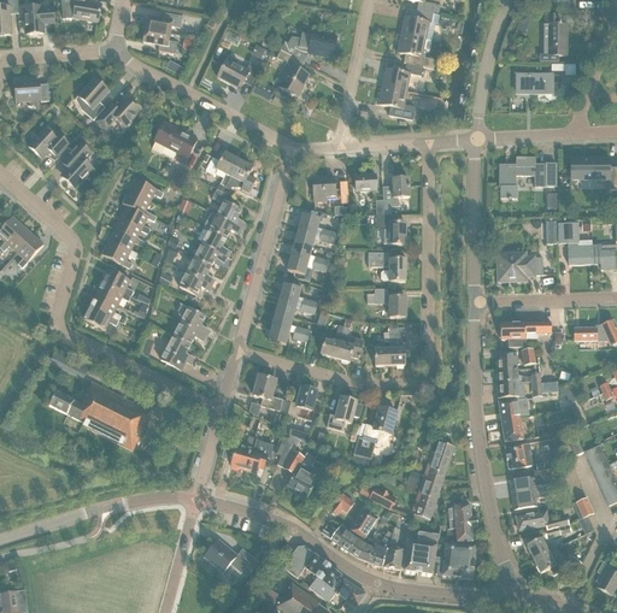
[(0,30),(11,30),(10,12),(18,11),(17,0),(7,0),(9,6),(0,6),(0,30)]
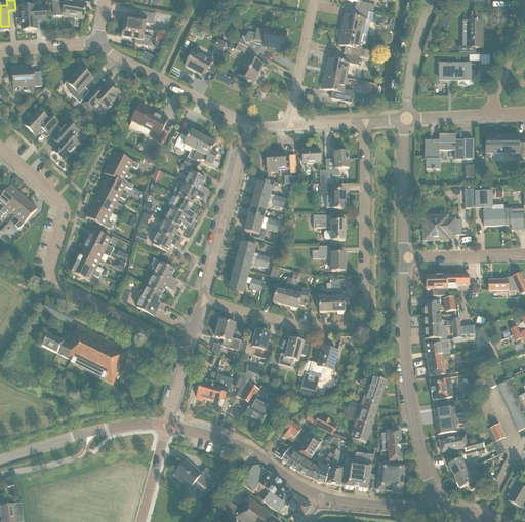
[(83,17),(86,2),(77,0),(54,0),(54,1),(52,1),(53,14),(62,13),(62,14),(83,17)]
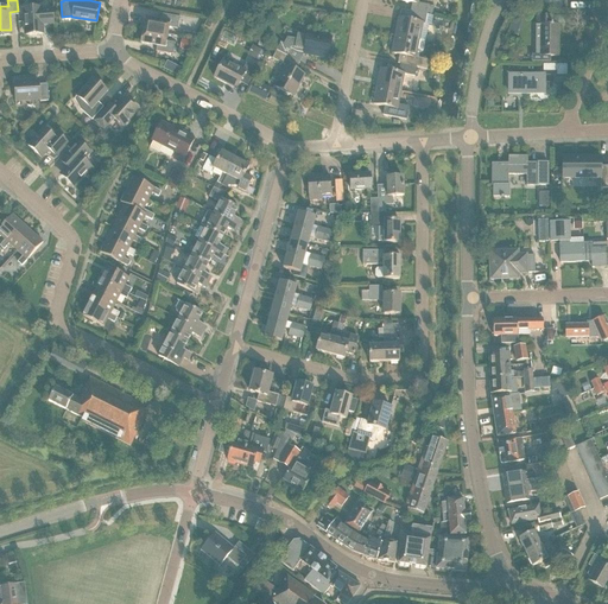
[(418,0),(412,0),(411,8),(432,12),(434,4),(429,2),(418,0)]
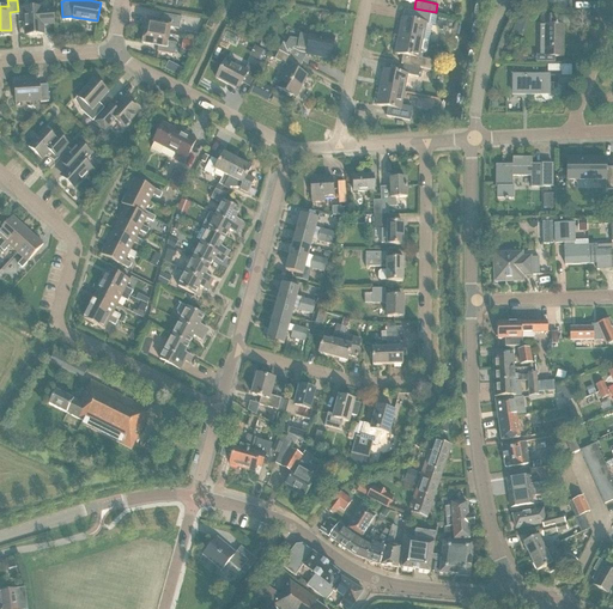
[(41,6),(41,5),(24,6),(25,32),(42,31),(42,22),(46,22),(54,22),(53,6),(41,6)]
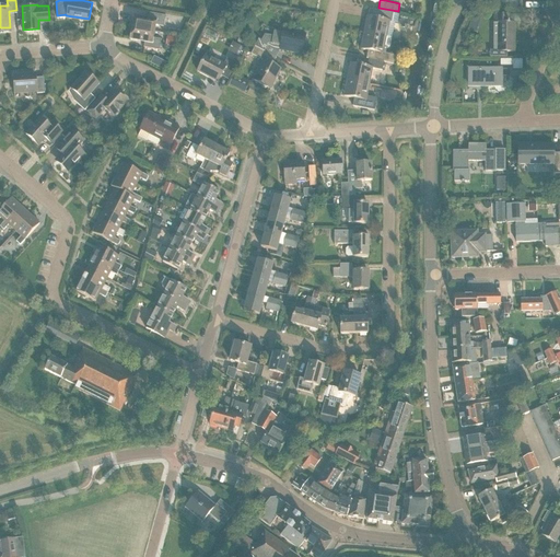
[(398,12),(398,11),(378,8),(376,15),(366,14),(363,30),(386,34),(389,19),(392,19),(396,19),(396,16),(404,18),(405,13),(398,12)]
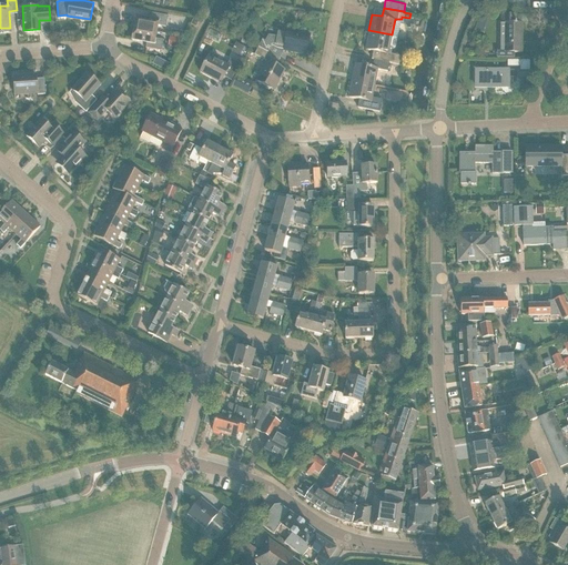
[(134,24),(156,29),(158,22),(165,23),(168,13),(151,10),(150,17),(137,14),(134,24)]
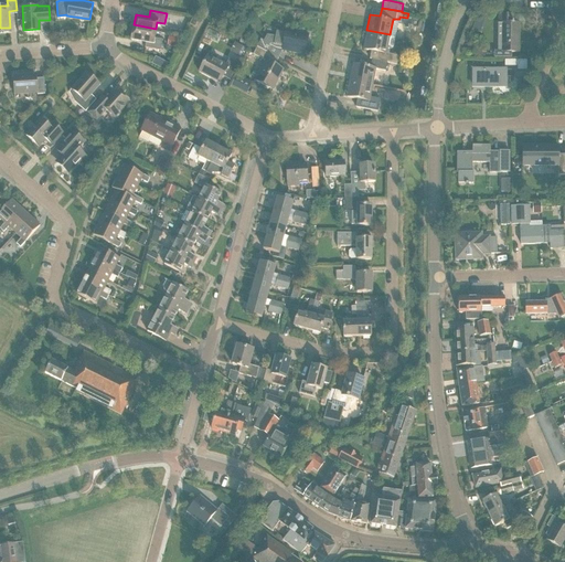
[(513,20),(513,12),(499,12),(499,20),(498,20),(498,49),(494,49),(494,55),(511,55),(511,49),(519,49),(519,20),(513,20)]
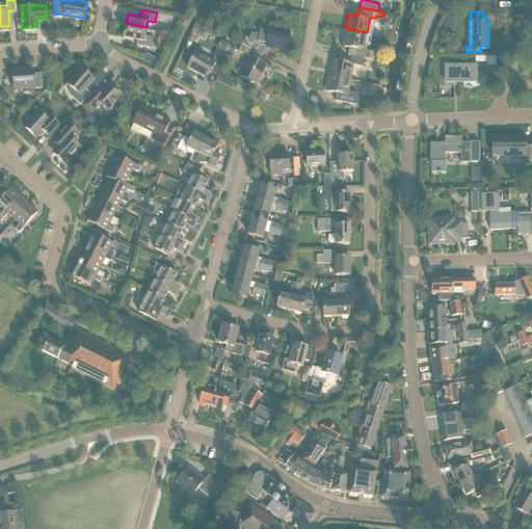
[(145,33),(147,27),(126,23),(124,33),(137,36),(136,43),(151,45),(153,34),(145,33)]
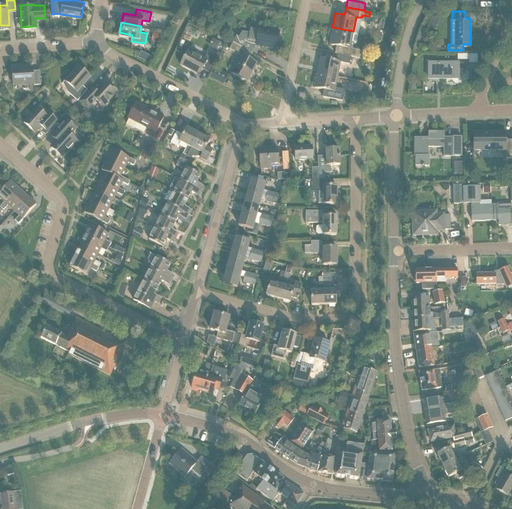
[(248,49),(252,42),(255,44),(275,48),(279,28),(259,24),(258,27),(252,26),(250,32),(242,30),(239,35),(236,34),(233,41),(248,49)]
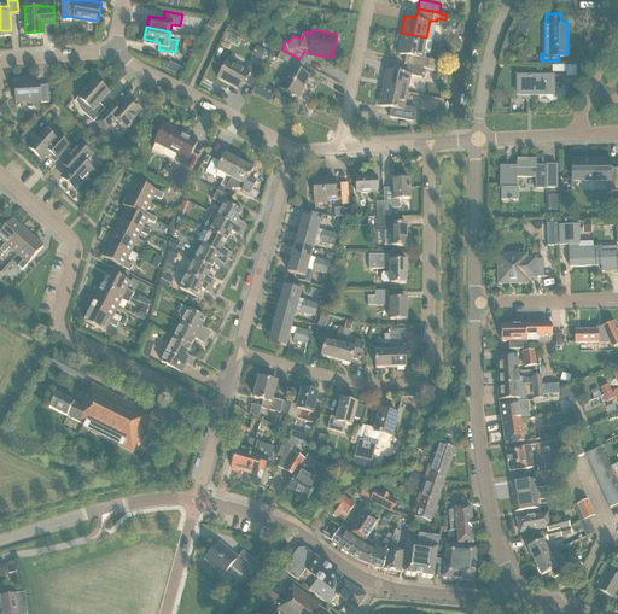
[(432,39),(426,37),(401,33),(397,51),(406,52),(404,62),(407,62),(424,65),(433,68),(436,58),(425,56),(426,48),(430,48),(432,39)]
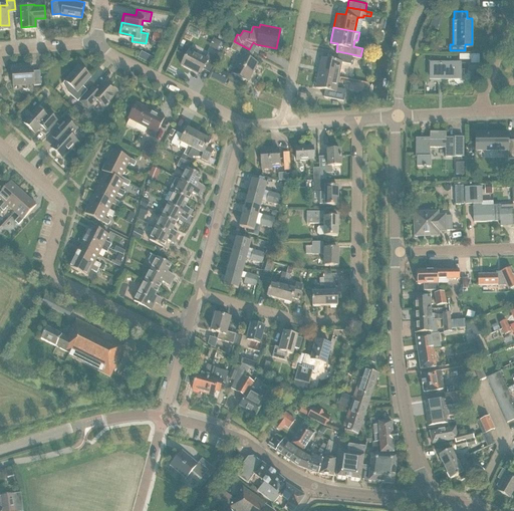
[(160,40),(161,32),(154,30),(152,38),(160,40)]
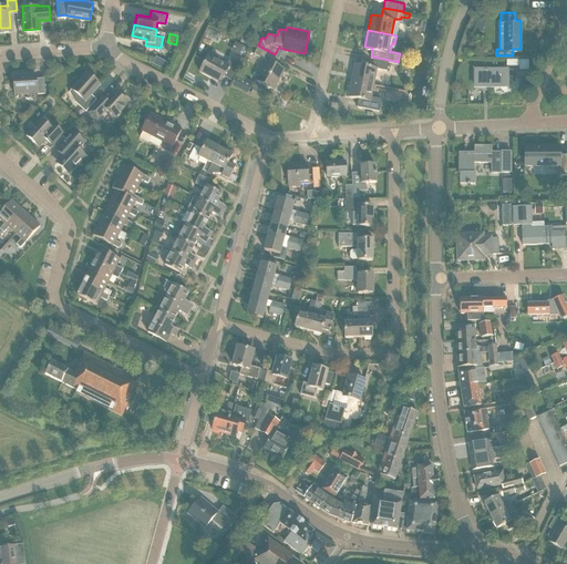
[(248,45),(241,43),(237,52),(243,55),(248,45)]
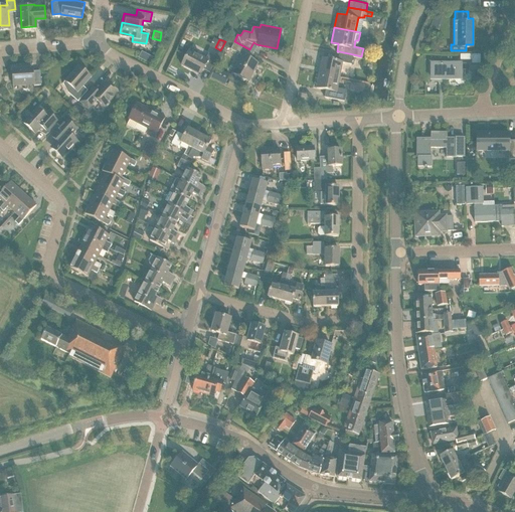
[(246,55),(249,49),(234,41),(230,47),(242,53),(233,71),(249,79),(259,61),(246,55)]
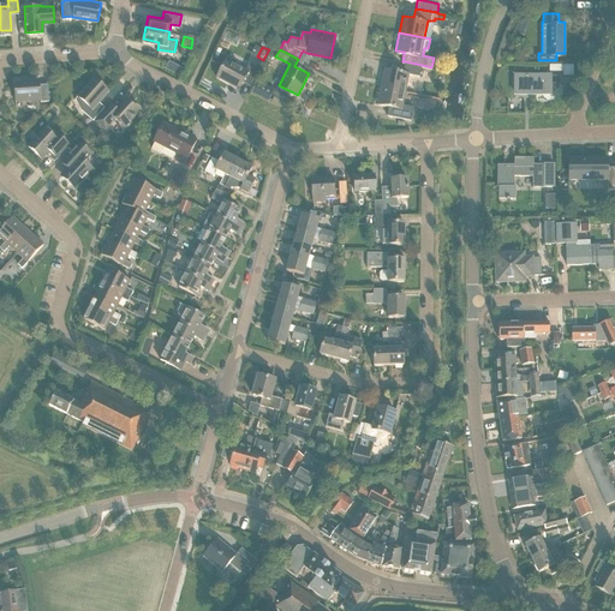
[(245,67),(226,57),(216,76),(239,87),(245,76),(252,79),(260,66),(249,60),(245,67)]
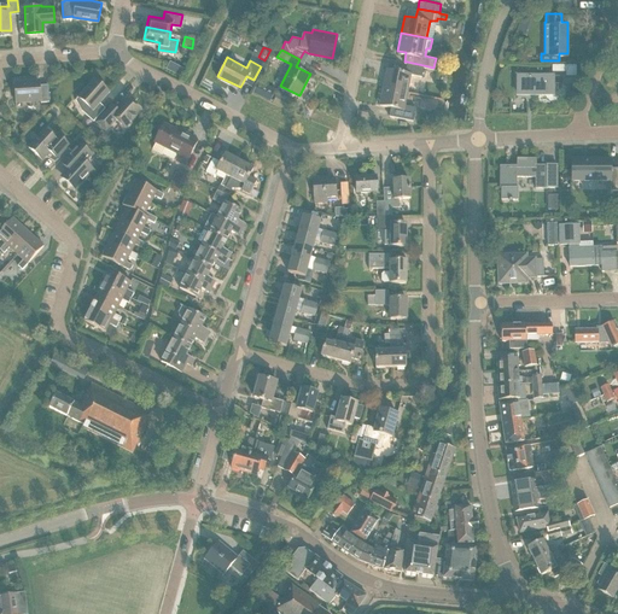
[(169,59),(165,66),(180,74),(184,66),(169,59)]
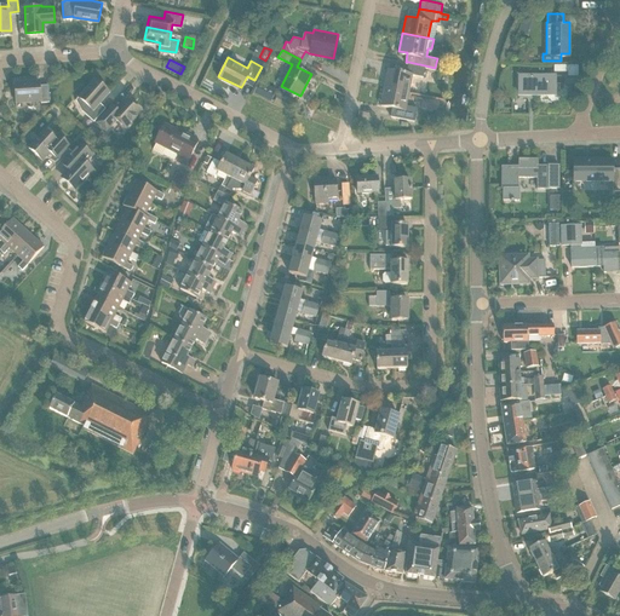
[(423,75),(425,65),(408,62),(406,72),(388,67),(384,85),(408,90),(412,73),(423,75)]
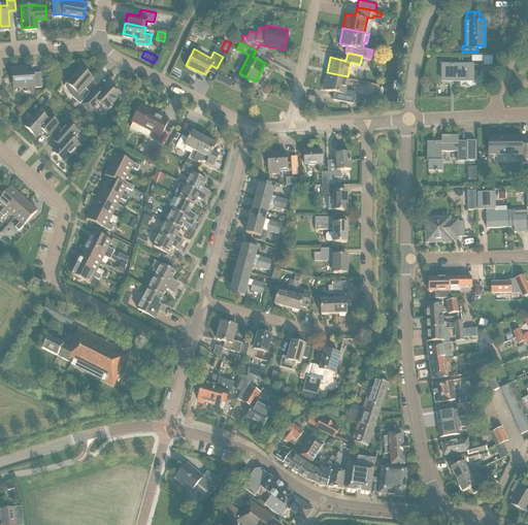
[(471,54),(471,60),(483,60),(483,63),(492,63),(492,54),(471,54)]
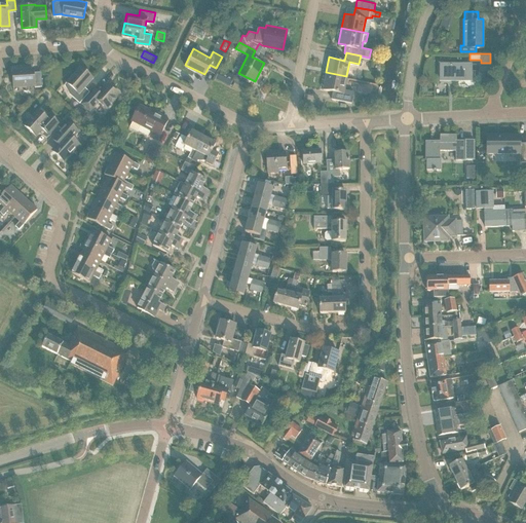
[(453,78),(471,78),(471,63),(440,63),(440,76),(453,76),(453,78)]
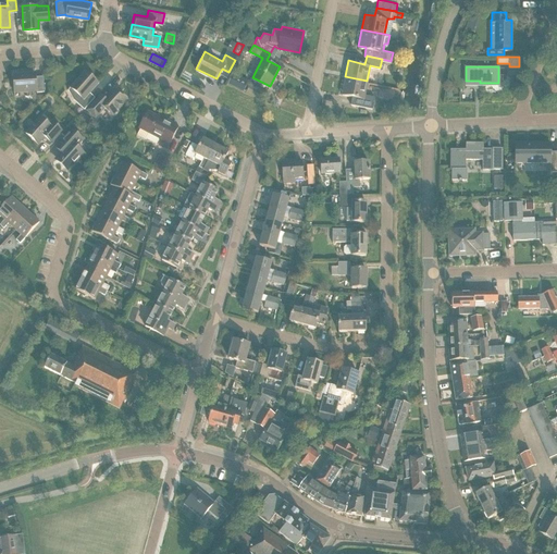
[(84,107),(95,95),(89,90),(98,81),(85,69),(67,87),(73,98),(84,107)]
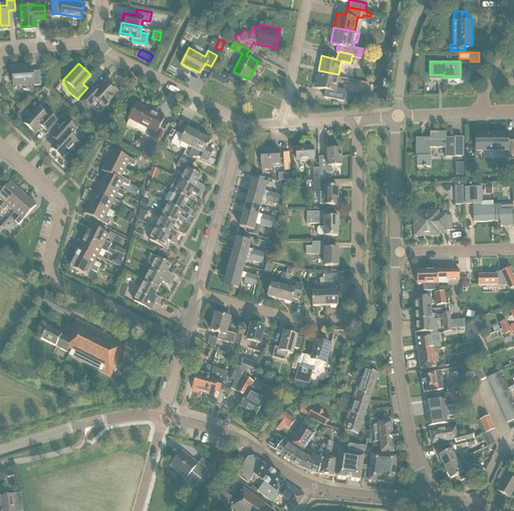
[(222,68),(215,65),(210,75),(218,78),(222,68)]
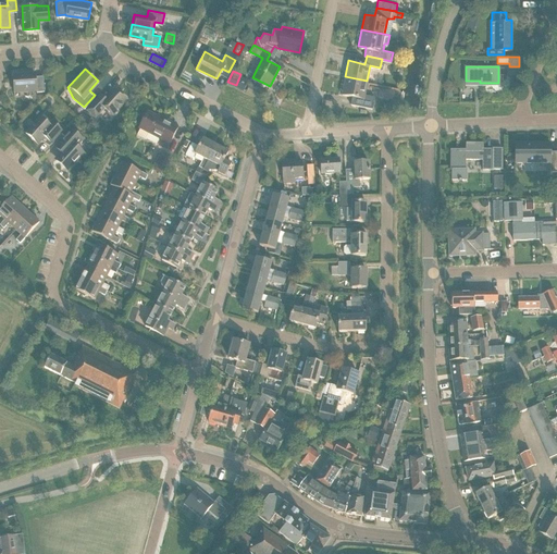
[(36,74),(35,72),(13,73),(14,95),(15,95),(15,89),(36,88),(36,90),(45,89),(44,74),(36,74)]
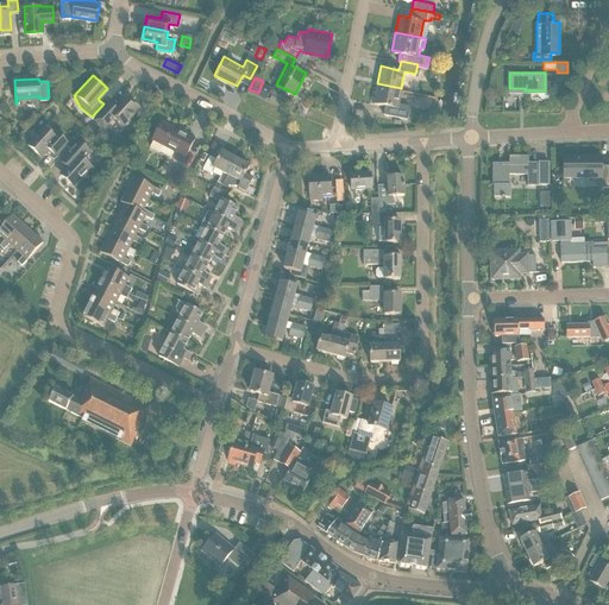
[(399,102),(401,88),(377,83),(374,101),(385,104),(383,112),(407,117),(409,104),(399,102)]
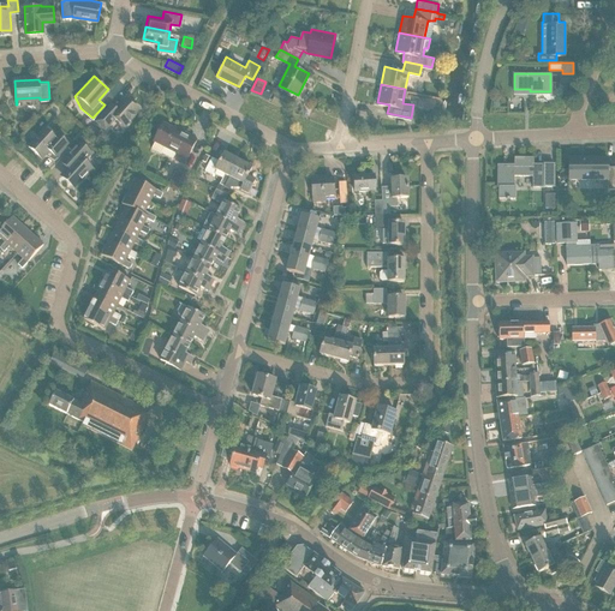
[(133,113),(139,107),(127,96),(117,107),(111,102),(100,114),(109,124),(115,117),(124,125),(125,123),(126,124),(135,114),(133,113)]
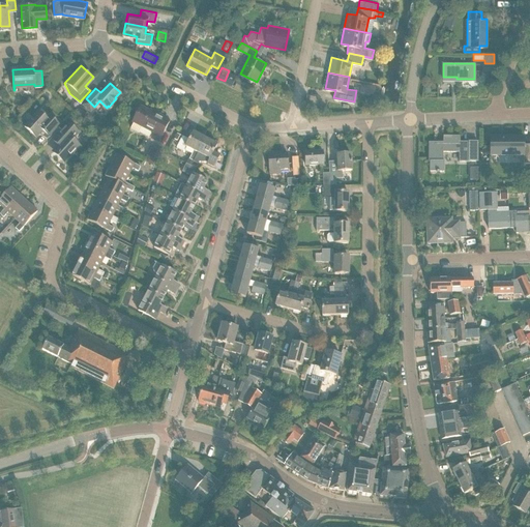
[(82,116),(87,110),(80,103),(75,110),(82,116)]
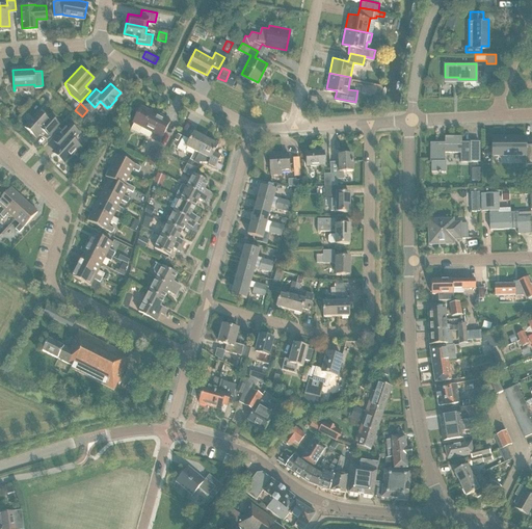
[(134,121),(131,126),(138,130),(141,125),(153,130),(151,134),(159,139),(169,120),(163,116),(164,114),(151,107),(150,109),(142,105),(134,121)]
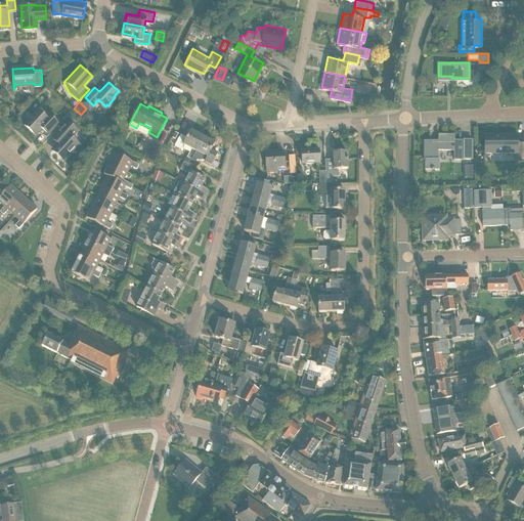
[(46,115),(38,107),(24,123),(36,133),(42,126),(48,133),(58,121),(48,112),(46,115)]
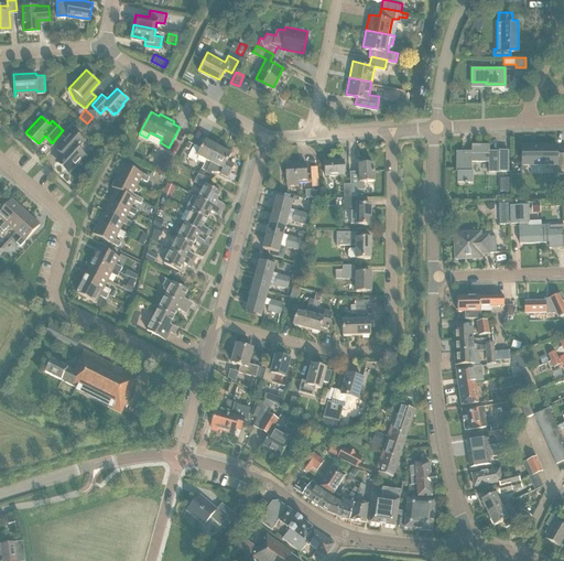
[(64,151),(57,158),(69,170),(79,159),(80,160),(85,154),(84,154),(85,153),(77,146),(84,139),(73,129),(64,139),(57,146),(64,151)]
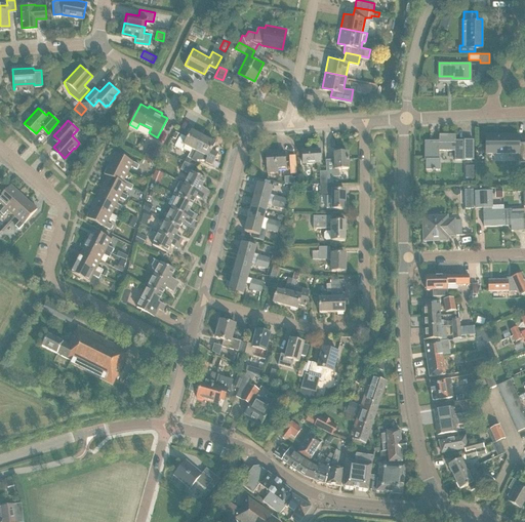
[(192,157),(203,134),(191,128),(188,135),(180,132),(174,144),(182,147),(184,143),(192,147),(188,155),(192,157)]
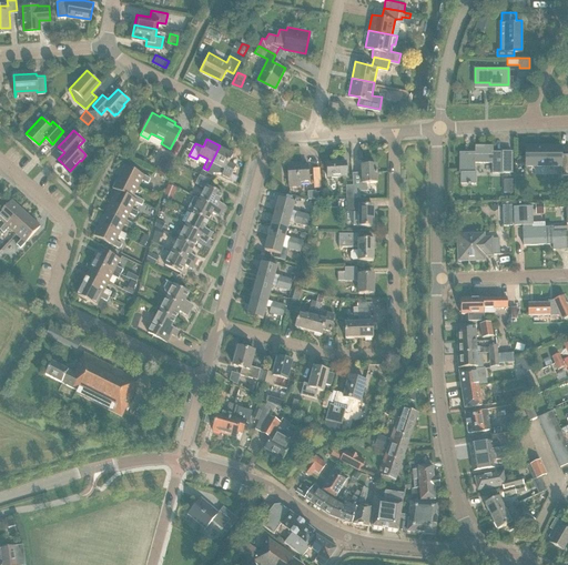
[(501,150),(493,150),(493,143),(475,143),(475,150),(459,150),(459,171),(460,171),(460,181),(467,181),(467,182),(470,182),(470,181),(475,181),(475,170),(474,170),(474,160),(492,161),(492,171),(503,171),(503,170),(511,170),(511,150),(501,149),(501,150)]
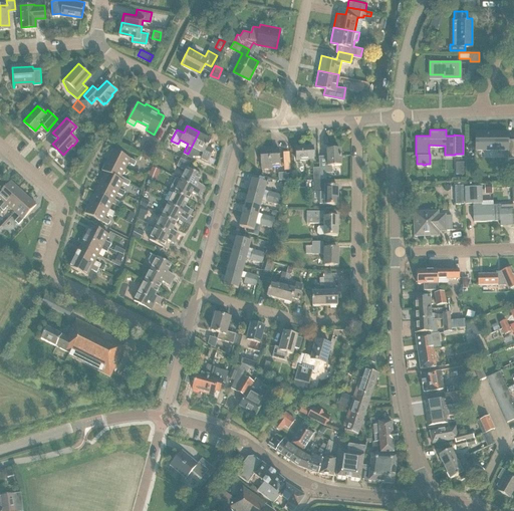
[(513,138),(508,138),(508,130),(475,130),(475,148),(508,148),(508,157),(513,156),(513,138)]
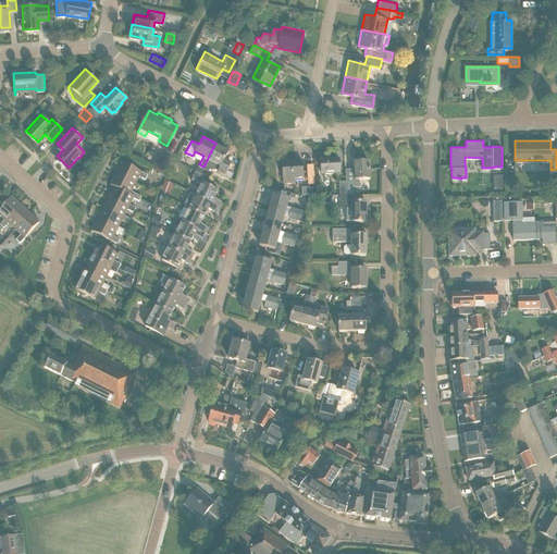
[(215,143),(203,167),(207,169),(212,160),(220,164),(218,169),(225,173),(231,161),(224,157),(229,149),(215,143)]
